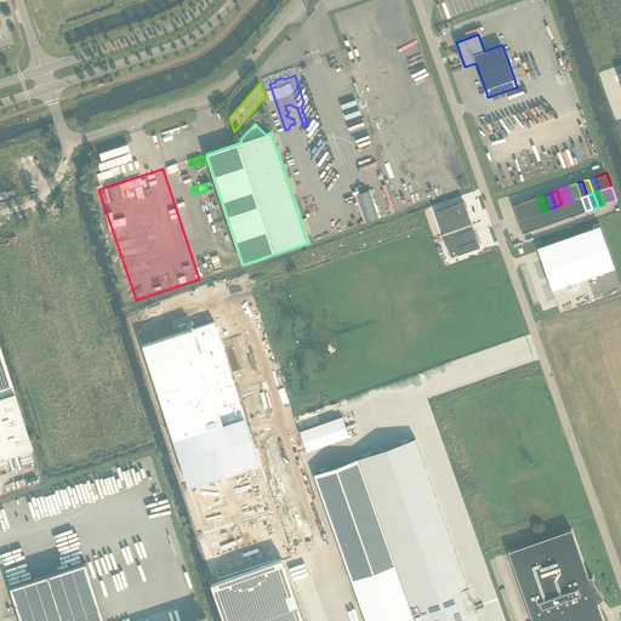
[(542,211),(537,197),(531,199),(536,214),(542,211)]
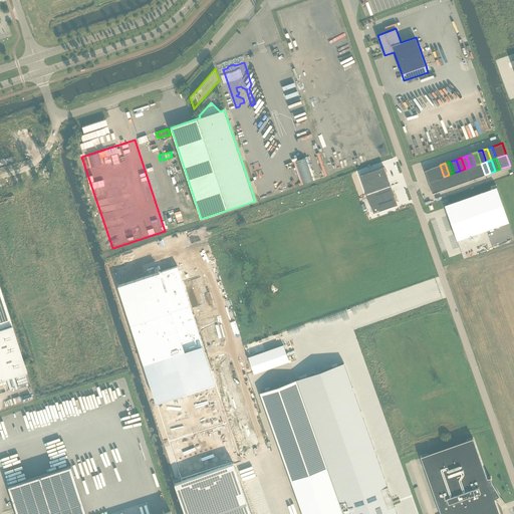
[(475,165),(479,177),(485,175),(481,164),(475,165)]
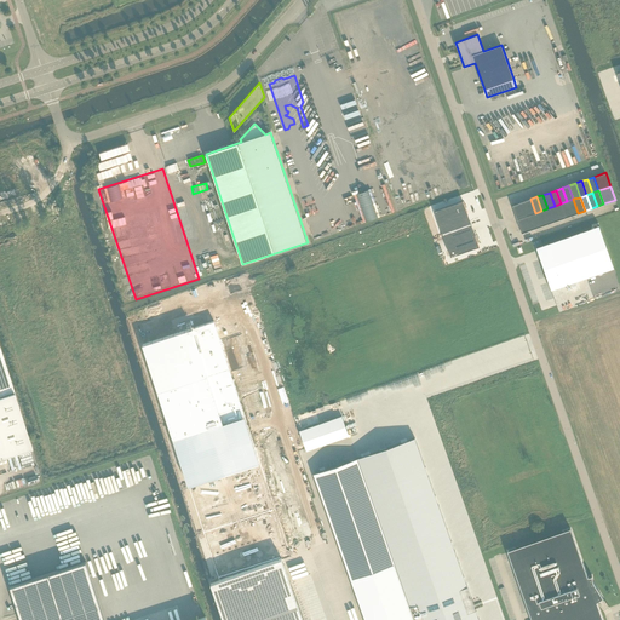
[(530,199),(523,201),(528,216),(535,213),(530,199)]
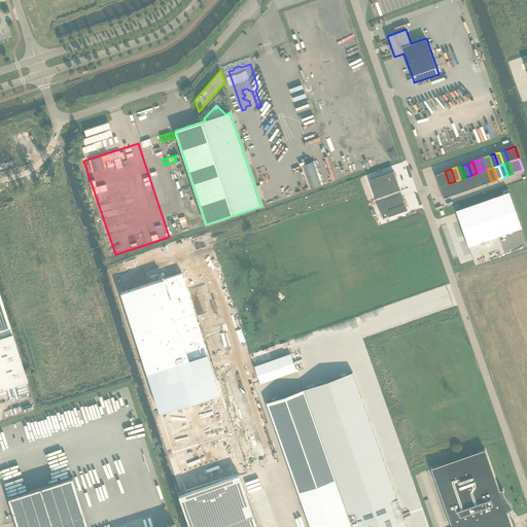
[(482,171),(486,183),(491,181),(487,169),(482,171)]
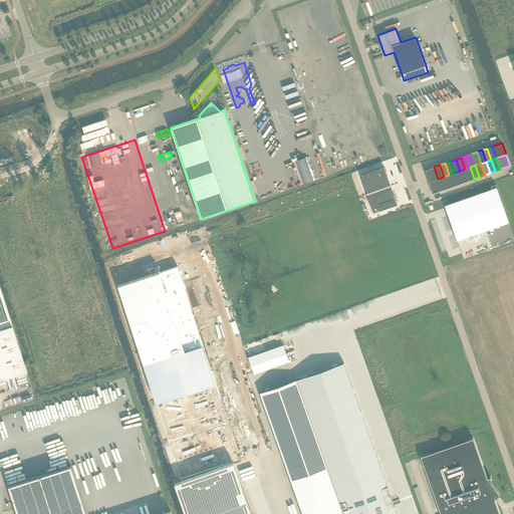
[(366,194),(391,186),(383,167),(360,175),(366,194)]
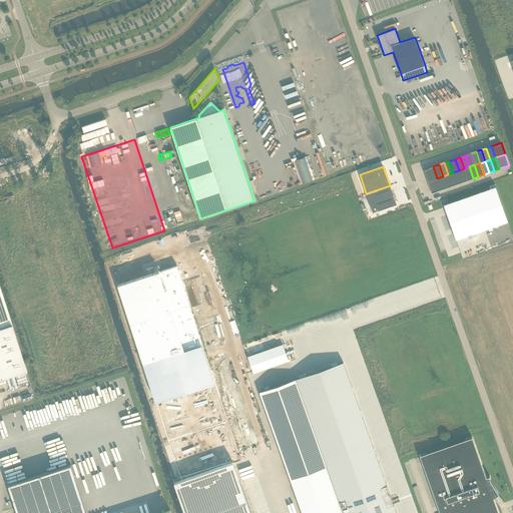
[(437,178),(433,166),(424,169),(428,181),(437,178)]
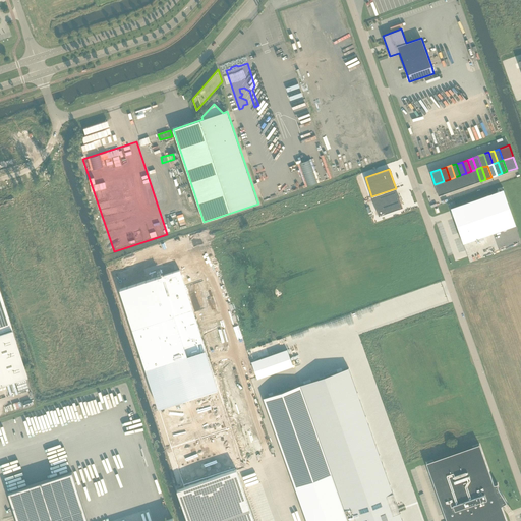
[(471,171),(475,183),(480,181),(476,169),(471,171)]
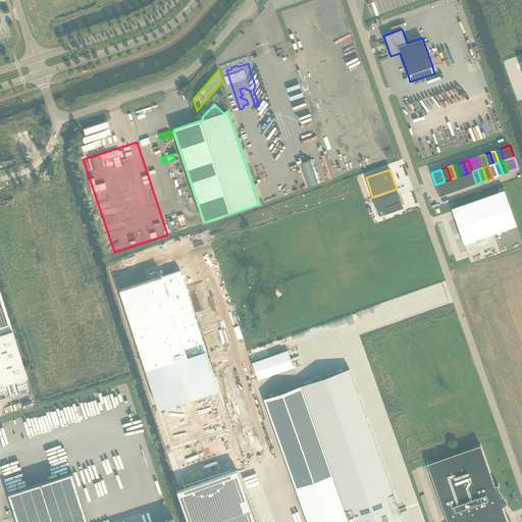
[(472,171),(467,173),(471,185),(476,184),(472,171)]
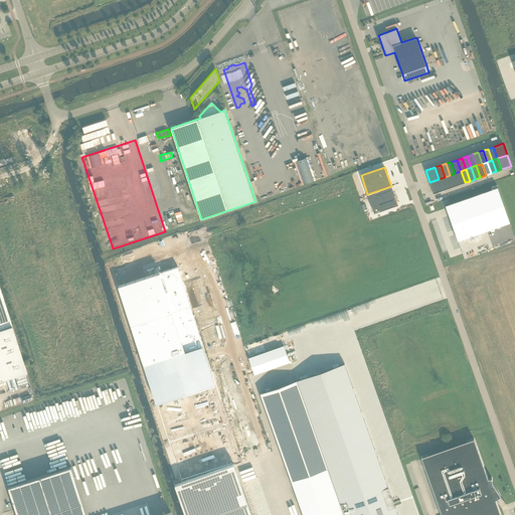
[(455,173),(459,184),(465,182),(461,171),(455,173)]
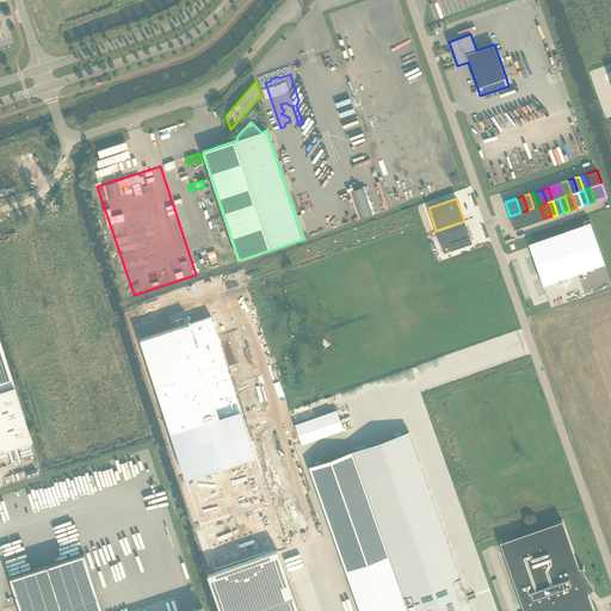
[(539,205),(534,208),(538,221),(544,218),(539,205)]
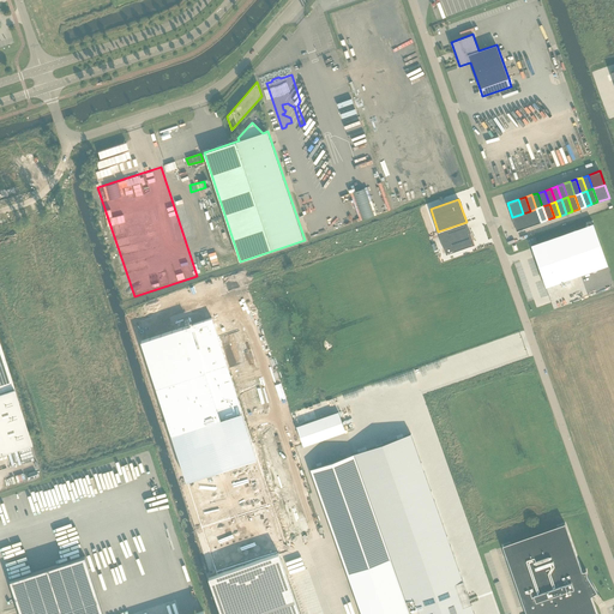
[(536,209),(530,211),(535,224),(541,222),(536,209)]
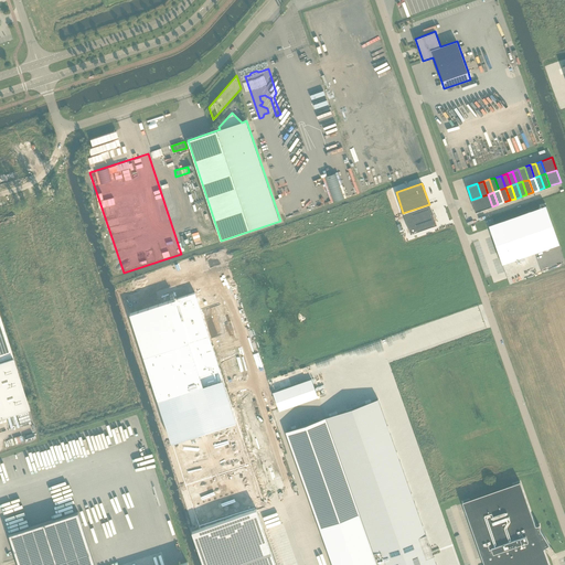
[(488,194),(481,196),(486,209),(492,206),(488,194)]
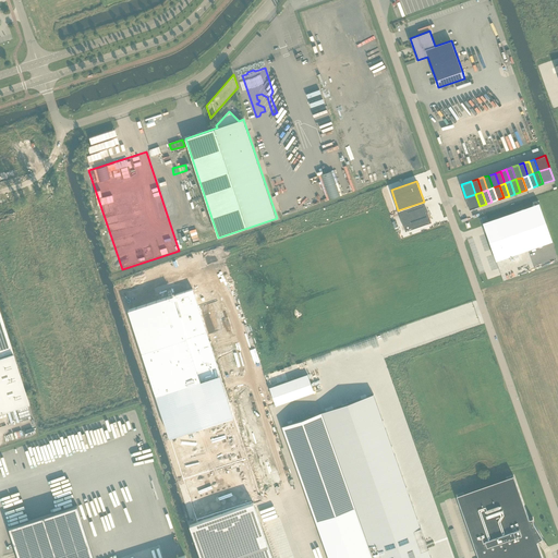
[(475,194),(465,197),(470,209),(480,206),(475,194)]
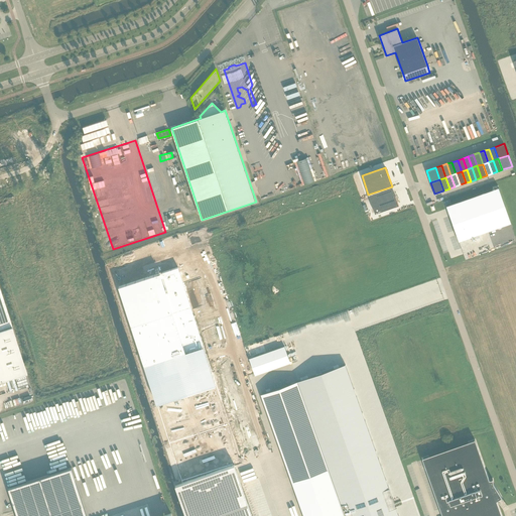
[(392,186),(368,195),(375,214),(399,205),(392,186)]
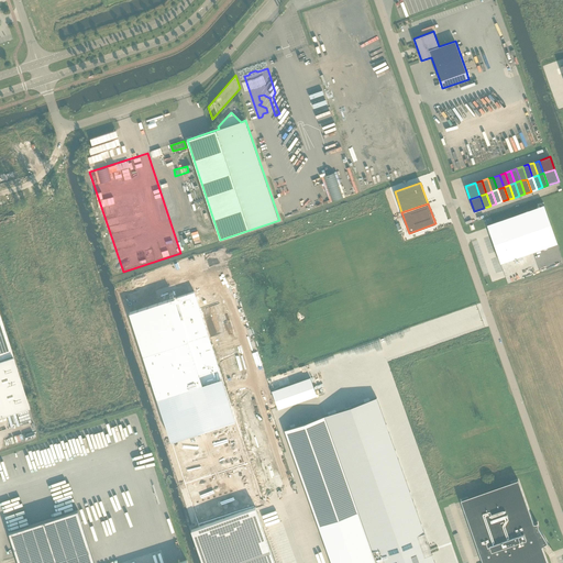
[(543,203),(486,223),(499,262),(556,241),(543,203)]
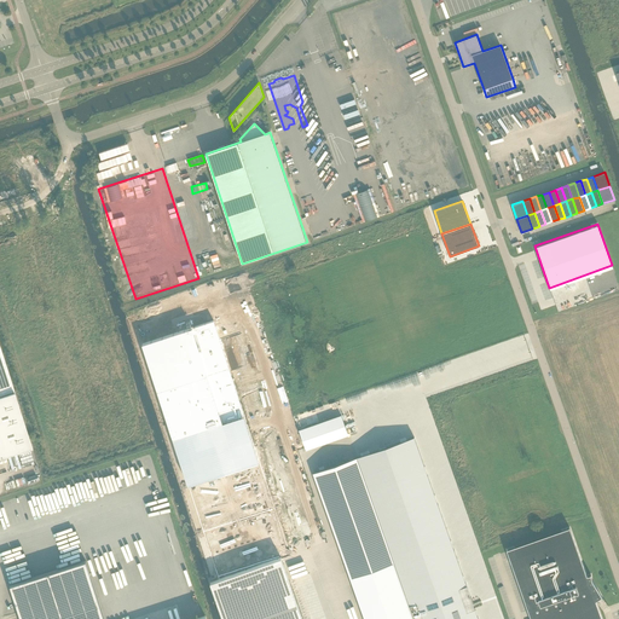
[(213,320),(142,345),(218,580),(210,583),(223,618),(302,618),(281,557),(289,554),(213,320)]
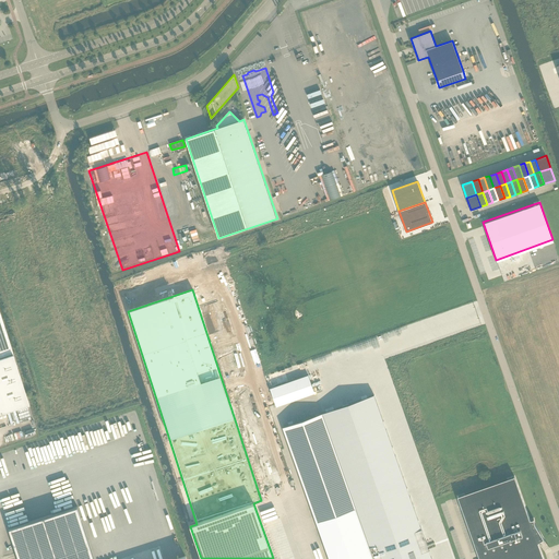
[(0,413),(28,404),(13,355),(14,354),(0,311),(0,413)]
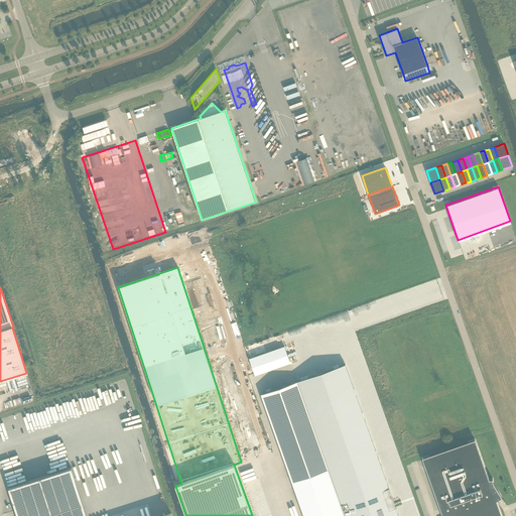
[(297,381),(262,394),(283,456),(304,515),(398,515),(345,365),(297,381)]
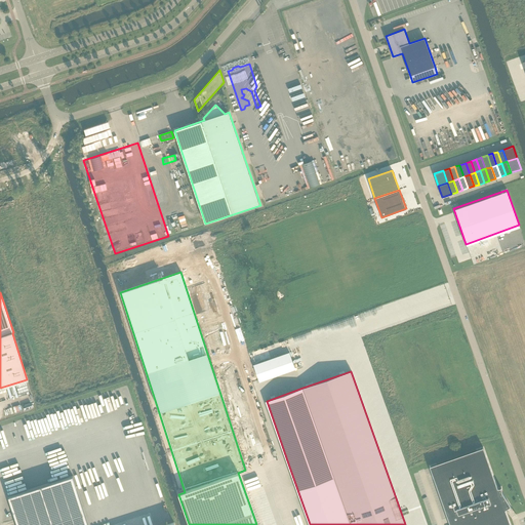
[(511,507),(501,492),(501,487),(500,487),(497,488),(483,447),(430,467),(450,524),(510,524),(506,510),(510,507),(511,507)]
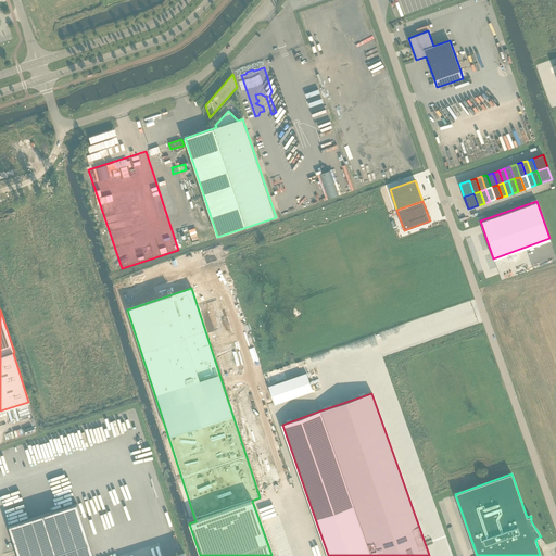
[(10,526),(19,555),(187,555),(186,553),(174,555),(93,555),(77,504),(10,526)]
